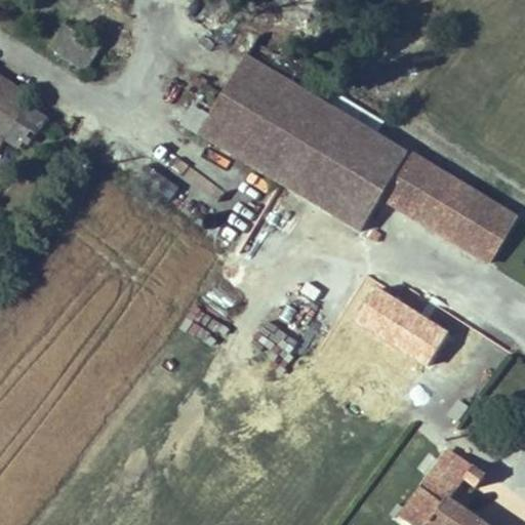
[(64,19),(48,48),(88,70),(104,41),(64,19)]
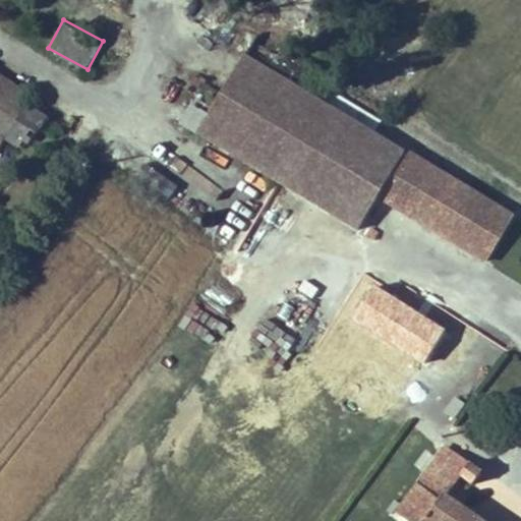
[(272,73),(237,130),(216,118),(203,138),(224,151),(306,200),(355,123),(323,104),(336,83),(286,51),(272,73)]
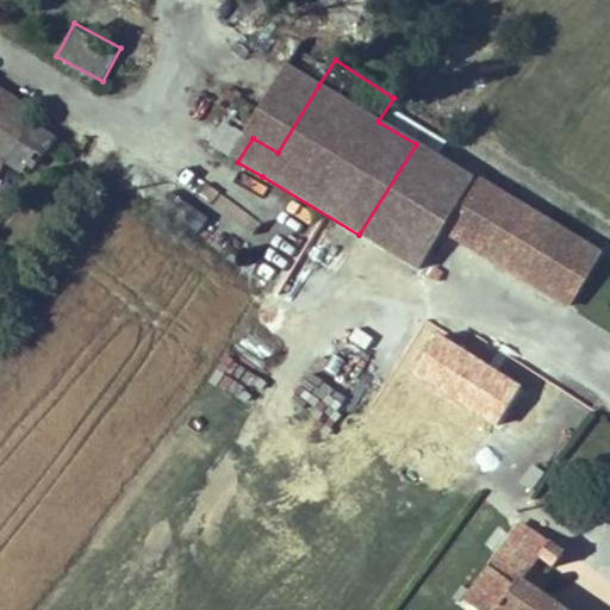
[(22,169),(44,136),(35,130),(44,116),(0,87),(0,162),(4,157),(22,169)]
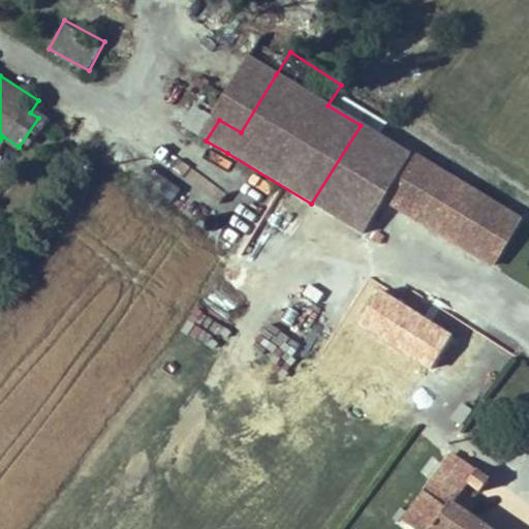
[(199,133),(210,113),(192,104),(182,125),(199,133)]
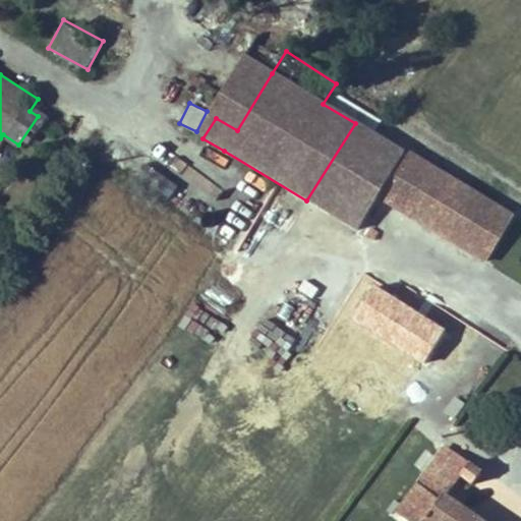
[(57,128),(38,116),(18,145),(39,157),(57,128)]
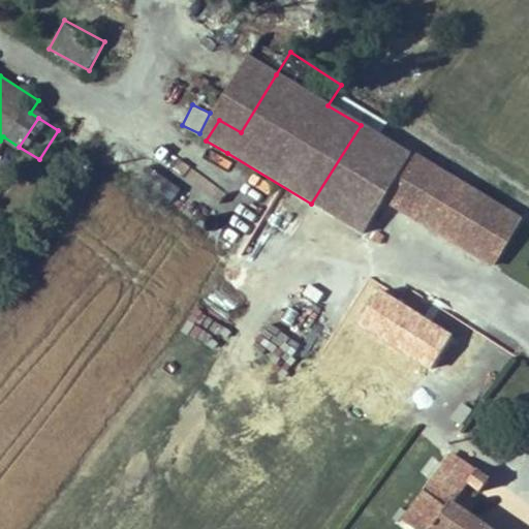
[(528,276),(528,227),(361,125),(311,204),(393,253),(413,219),(524,285),(528,276)]
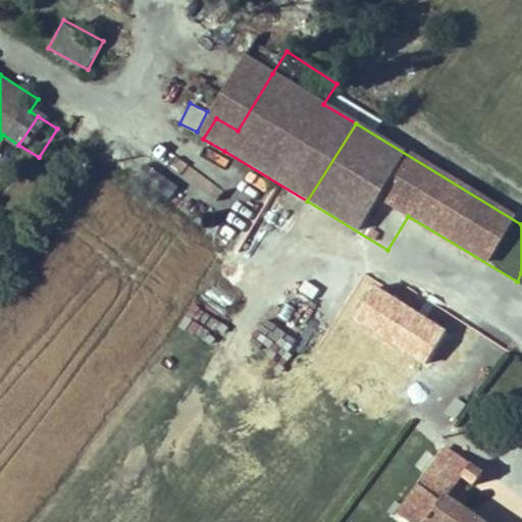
[(0,155),(7,160),(18,145),(3,135),(0,139),(0,155)]
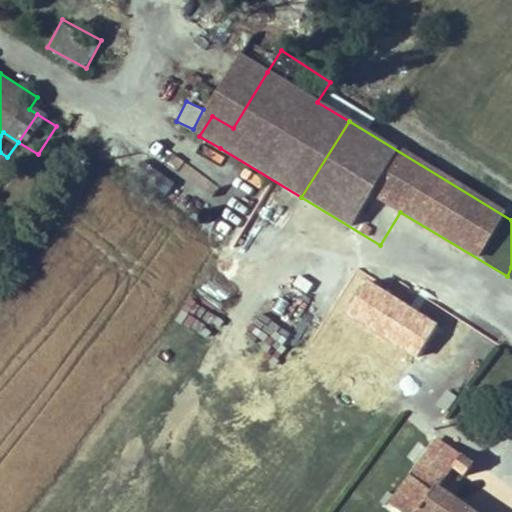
[(460,456),(419,511),(468,511),(463,508),(477,488),(485,494),(495,481),(460,456)]
